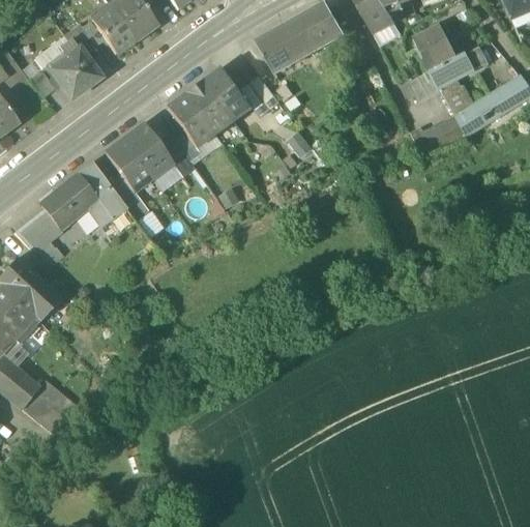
[(118,0),(110,7),(134,41),(156,25),(146,10),(147,10),(145,7),(143,8),(139,2),(137,0),(118,0)]
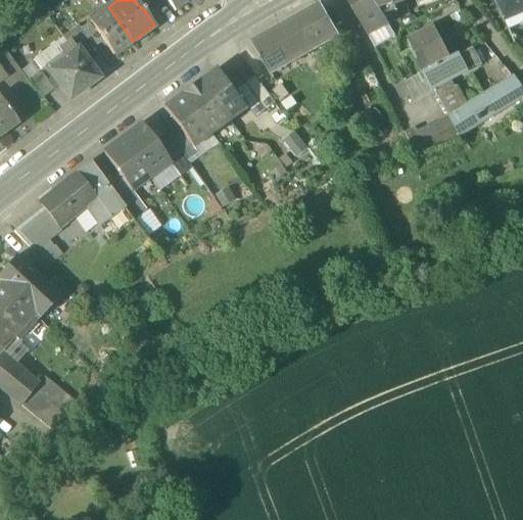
[(189,0),(167,0),(175,11),(189,0)]
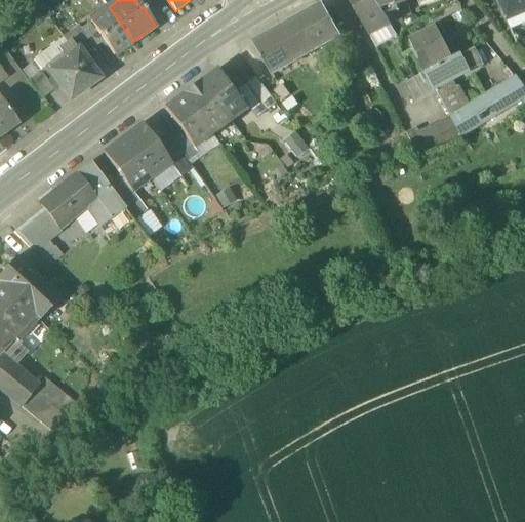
[(349,0),(368,34),(389,22),(380,8),(403,0),(349,0)]
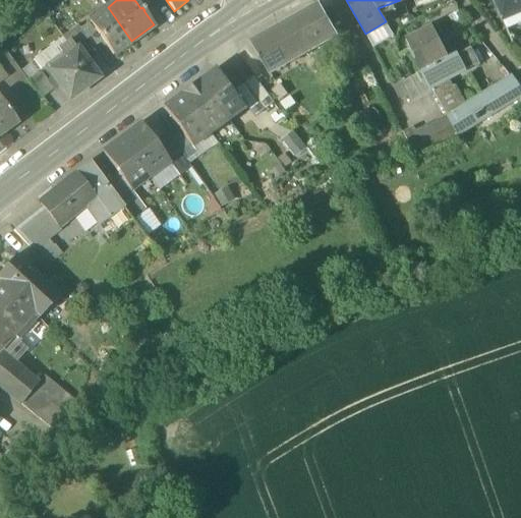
[(494,0),(502,17),(520,9),(520,0),(494,0)]
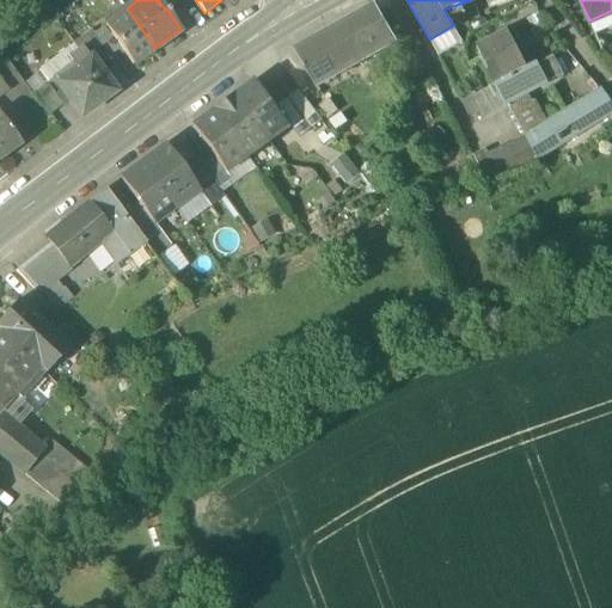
[(295,49),(316,86),(396,40),(375,4),(295,49)]
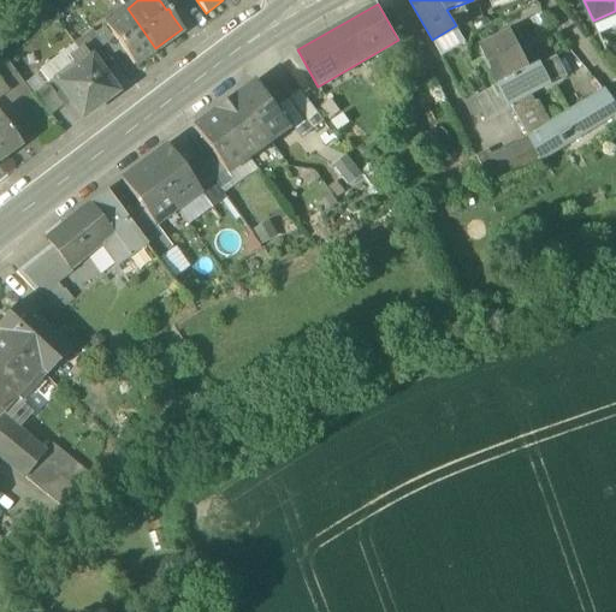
[(135,64),(155,48),(128,9),(106,24),(122,46),(135,64)]
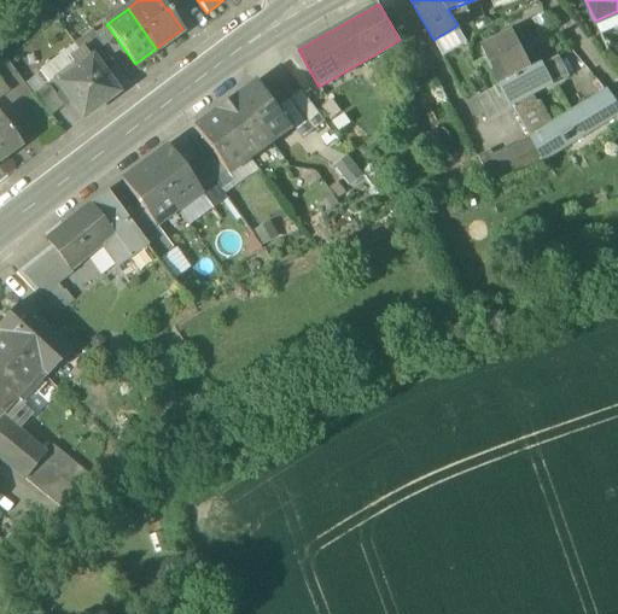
[(525,19),(538,47),(558,37),(546,10),(525,19)]
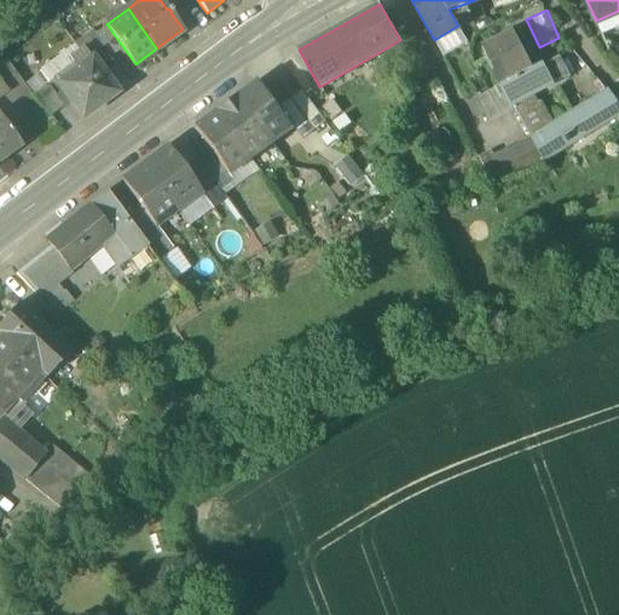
[(618,11),(596,21),(600,32),(618,23),(618,11)]
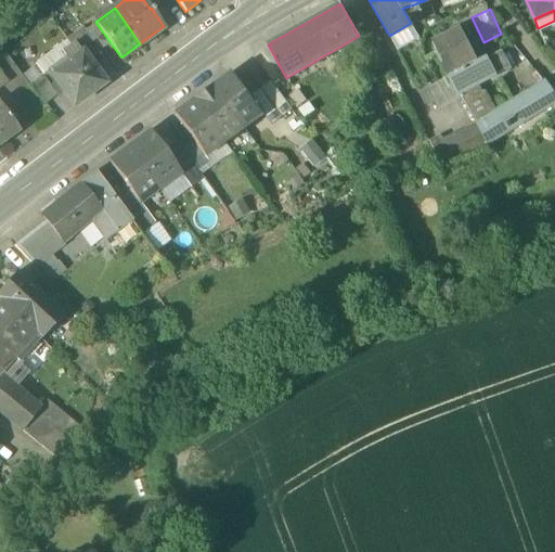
[(95,22),(86,29),(99,48),(110,41),(95,22)]
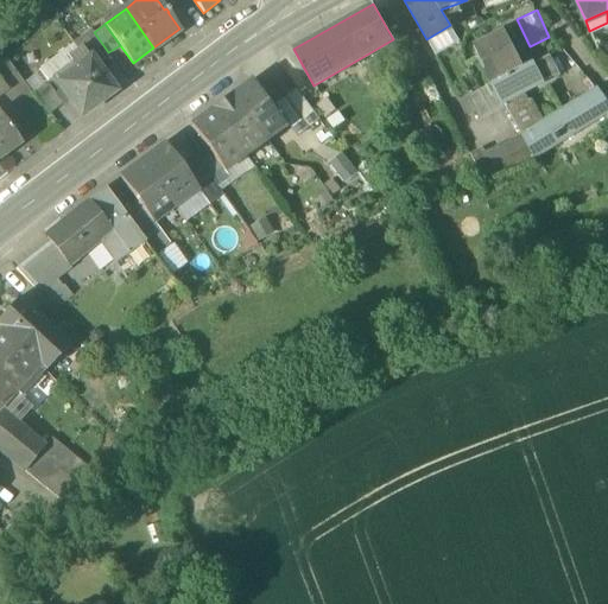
[(450,25),(426,39),(435,52),(458,39),(450,25)]
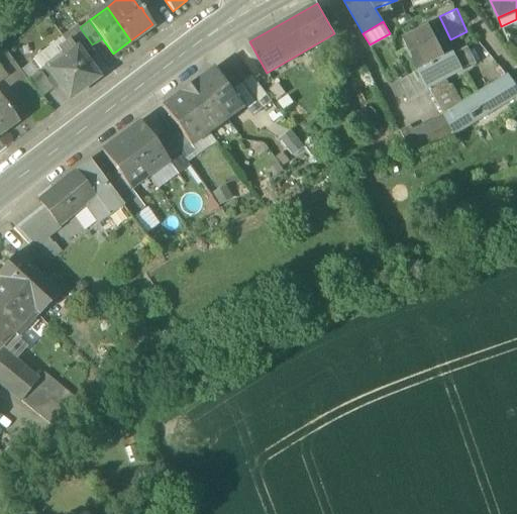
[(403,37),(418,69),(445,55),(428,23),(403,37)]
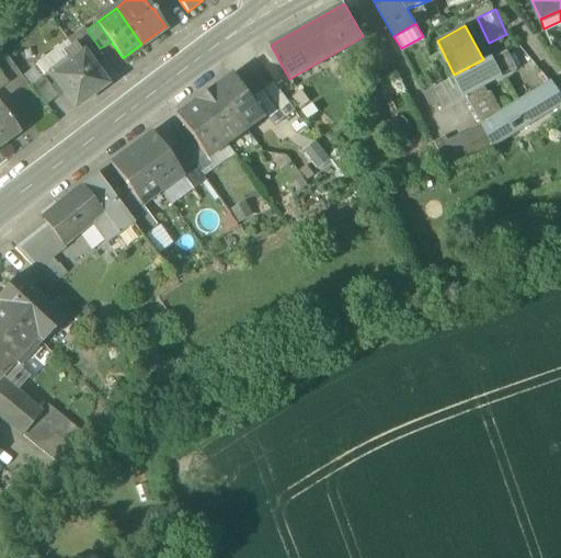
[(88,57),(100,48),(87,30),(84,27),(68,40),(72,45),(76,43),(82,53),(83,52),(88,57)]
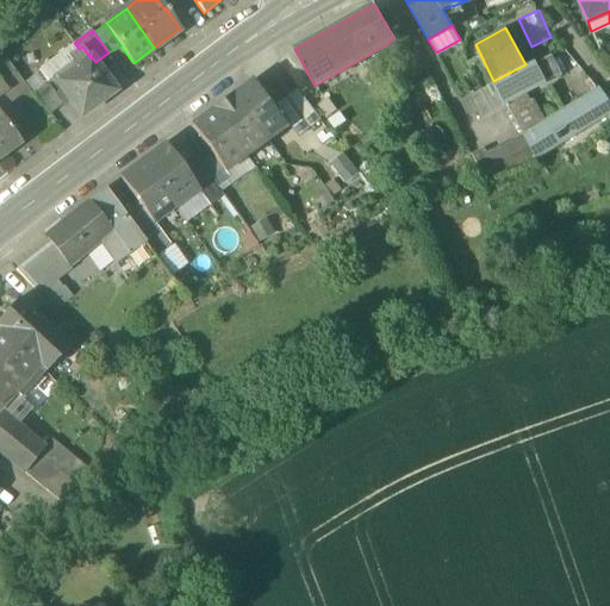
[(79,49),(74,43),(39,68),(48,80),(53,76),(72,63),(67,57),(79,49)]
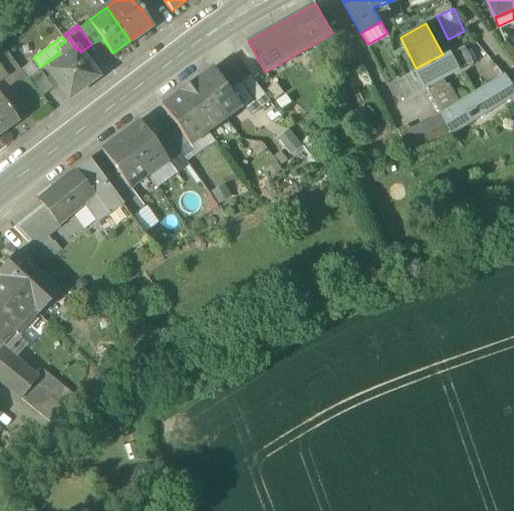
[(58,83),(68,97),(97,76),(80,52),(76,47),(75,48),(69,39),(66,41),(56,48),(60,53),(44,64),(47,68),(52,75),(58,83)]
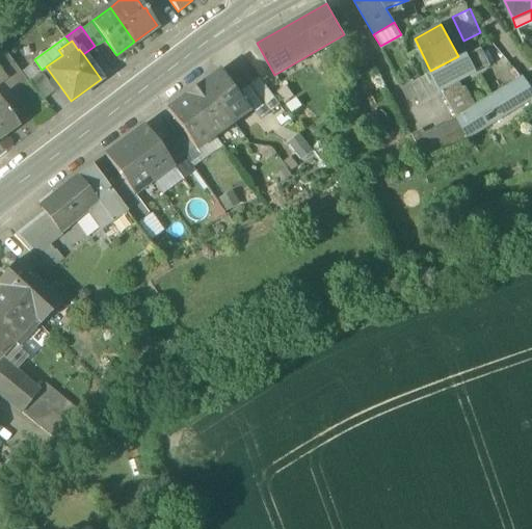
[(466,52),(458,56),(430,71),(440,88),(455,80),(475,70),(489,62),(481,47),(480,47),(467,55),(466,52)]
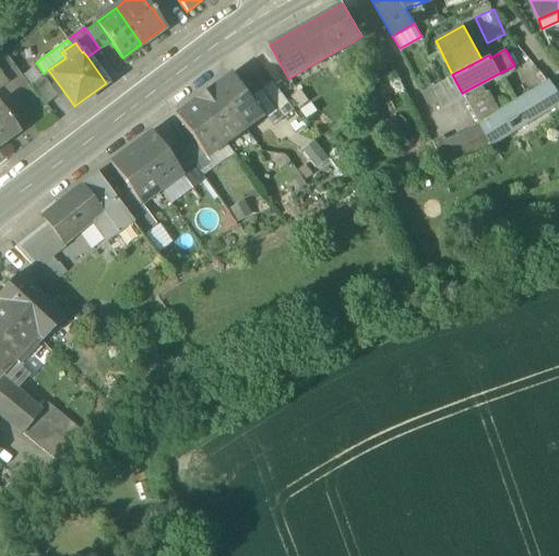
[(234,71),(214,85),(245,127),(264,113),(251,95),(234,71)]
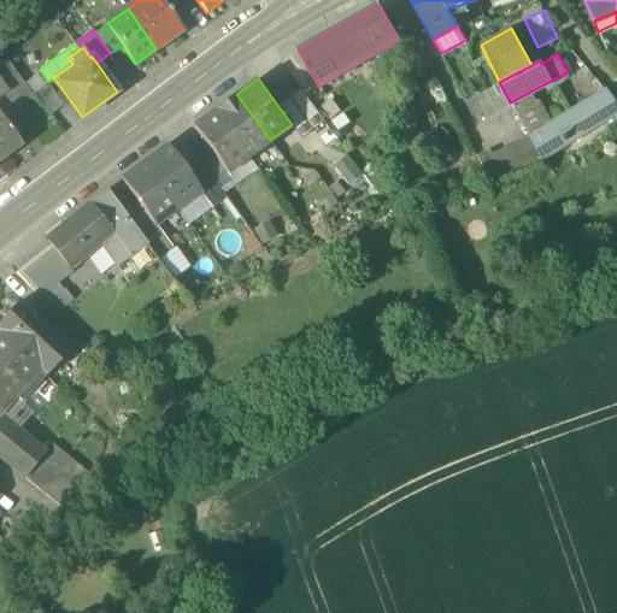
[(35,93),(51,115),(64,105),(57,95),(63,90),(57,82),(51,87),(50,86),(45,86),(35,93)]
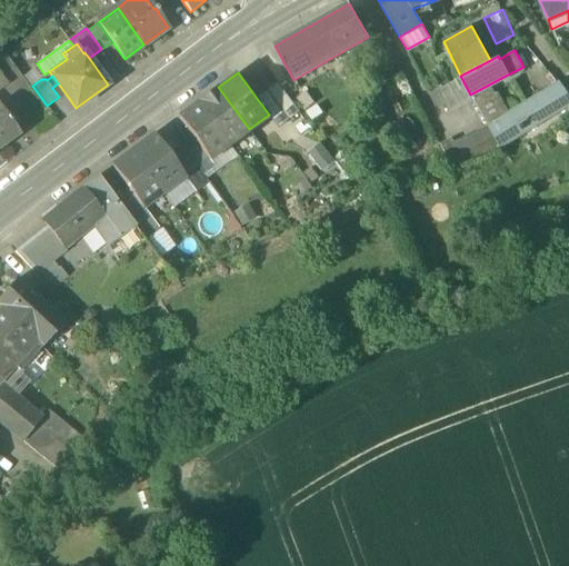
[(437,88),(448,110),(471,98),(459,77),(437,88)]
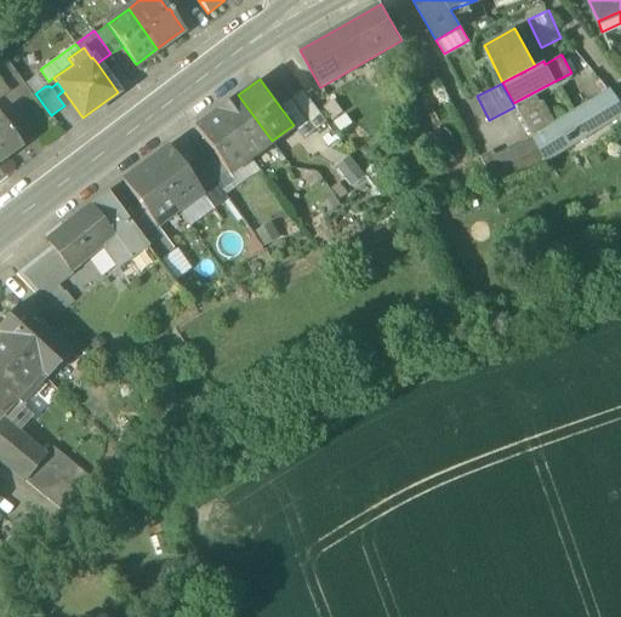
[(302,89),(291,97),(307,118),(318,109),(302,89)]
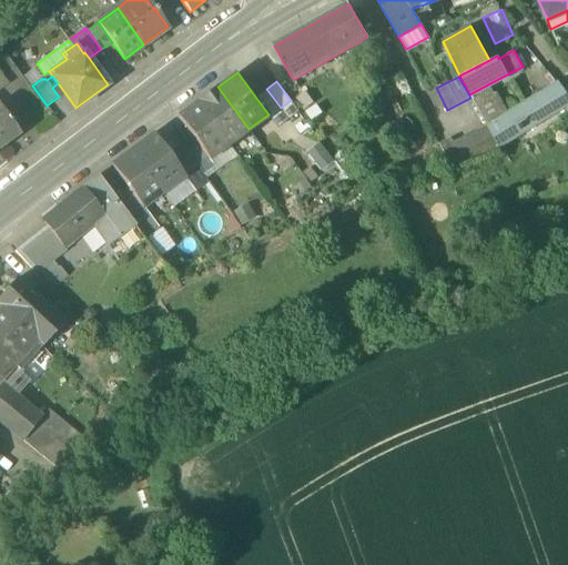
[(488,125),(498,142),(567,101),(567,94),(557,82),(501,114),(487,123),(488,125)]
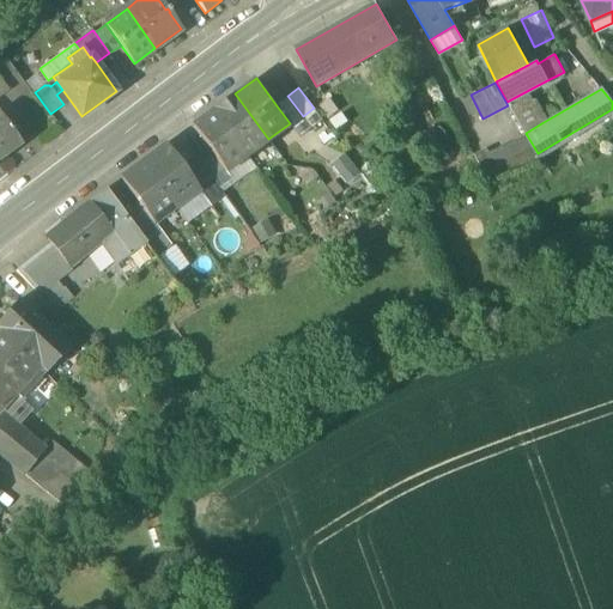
[(56,95),(64,104),(70,99),(62,90),(56,95)]
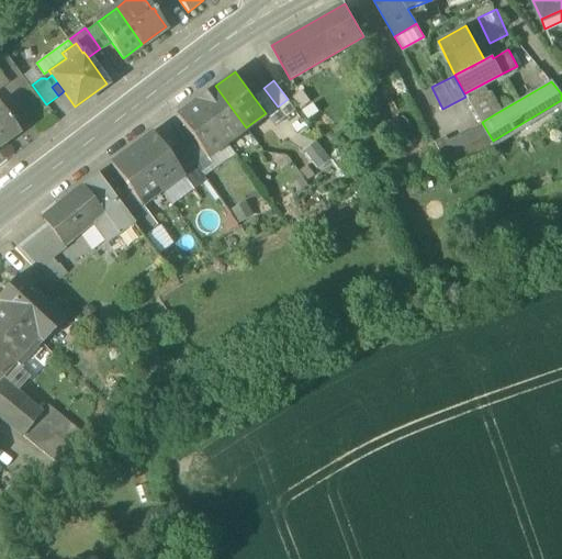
[(481,85),(464,93),(482,122),(496,113),(481,85)]
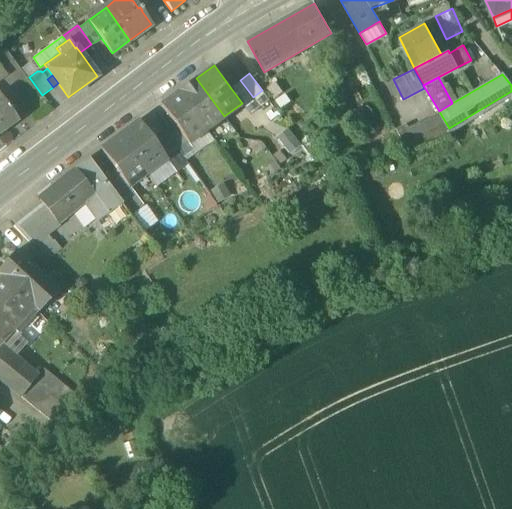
[(207,129),(224,116),(196,78),(179,91),(207,129)]
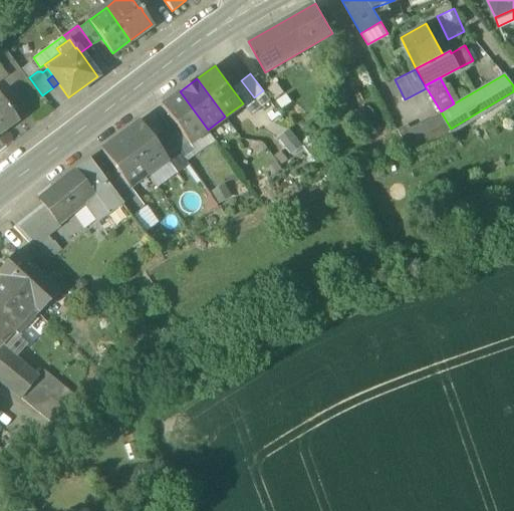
[(269,99),(263,90),(254,97),(241,80),(231,87),(243,103),(250,113),(269,99)]
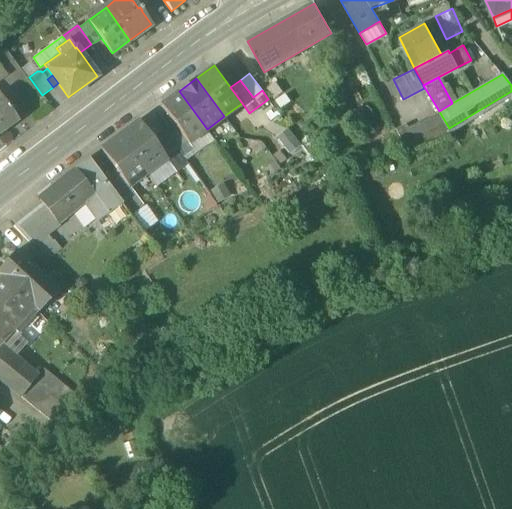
[(189,142),(207,129),(179,91),(161,104),(180,129),(189,142)]
